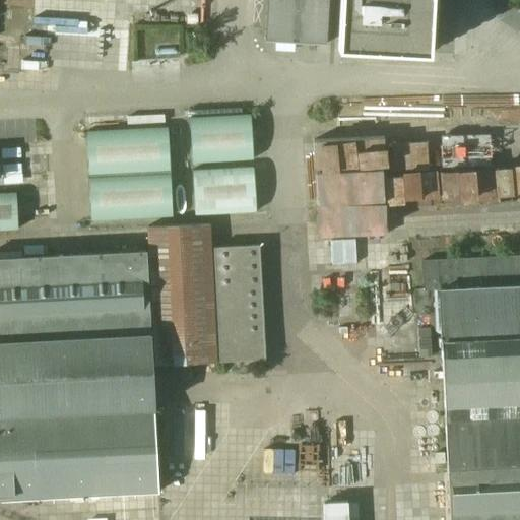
[(265,0),(263,40),(325,43),(327,0),(340,0),(338,49),(429,54),(431,0),(265,0)]
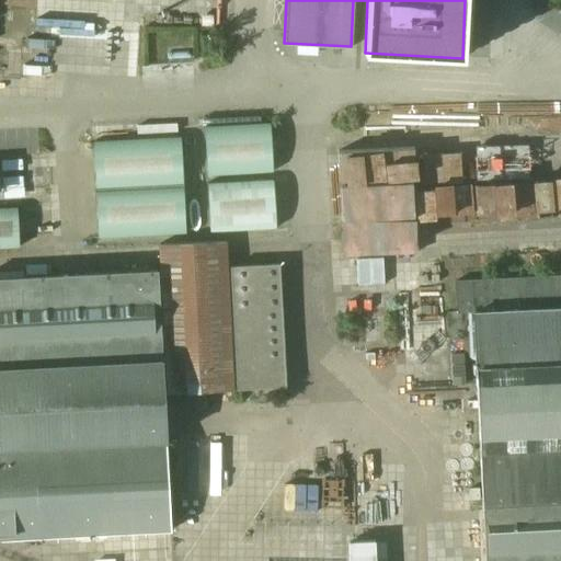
[(270,125),(204,128),(206,175),(272,172),(270,125)]
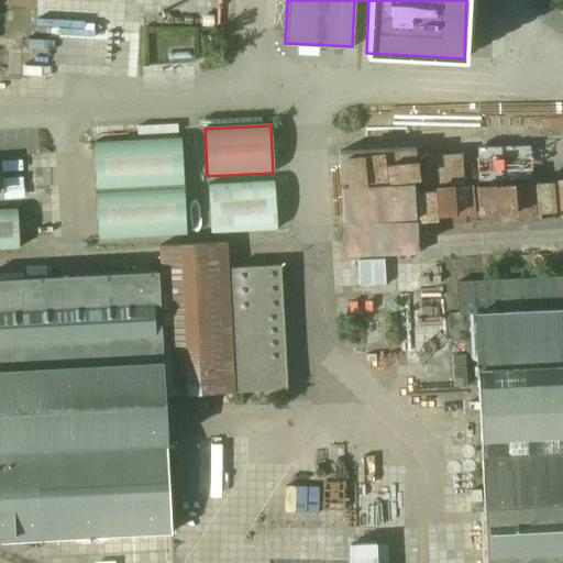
[(180,136),(92,141),(96,188),(183,184),(180,136)]
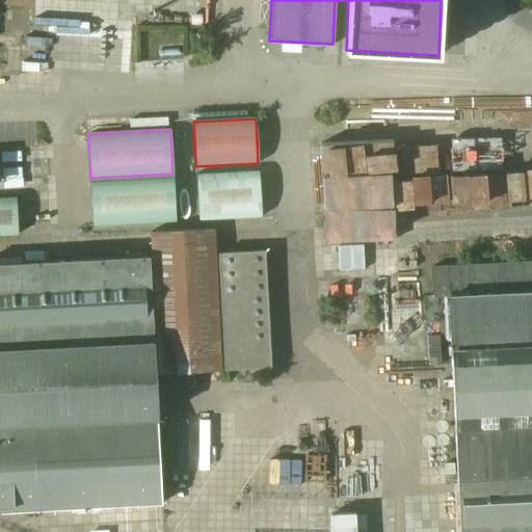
[(259,171),(196,175),(198,219),(261,216),(259,171)]
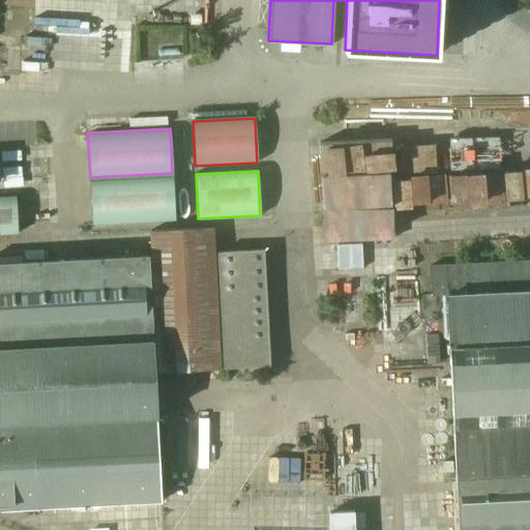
[(172,176),(90,180),(92,225),(174,221),(172,176)]
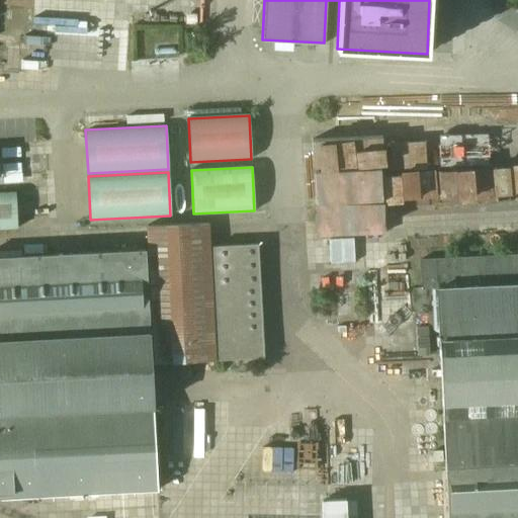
[(15,192),(0,192),(0,229),(17,228),(15,192)]
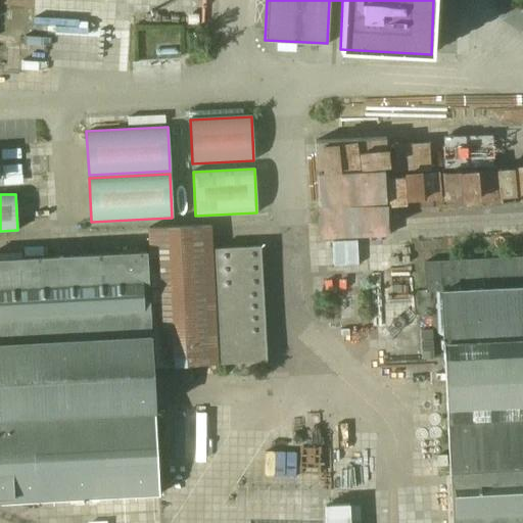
[(148,237),(155,368),(217,365),(209,225),(148,228),(148,237)]
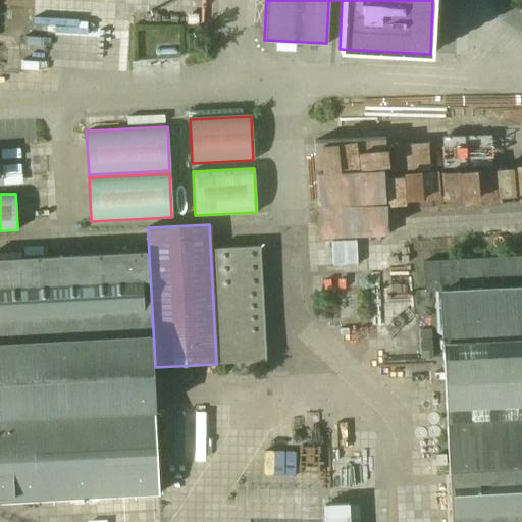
[(214,249),(220,363),(265,360),(259,247),(214,249)]
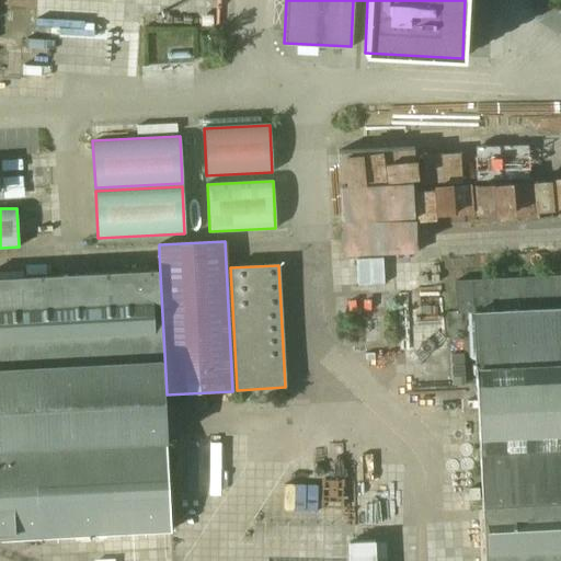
[(0,539),(119,533),(170,530),(156,271),(0,278),(0,539)]
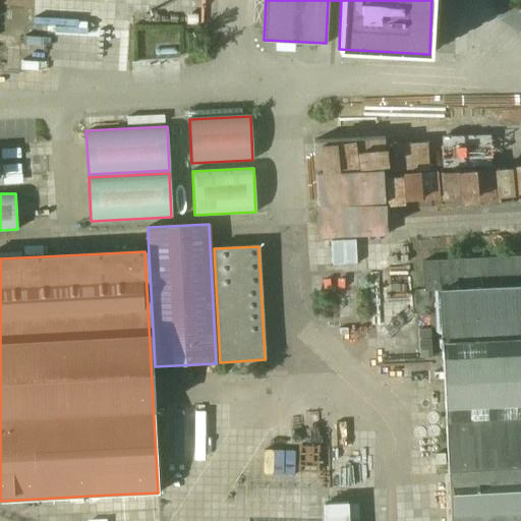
[(520,520),(520,256),(422,262),(424,289),(414,289),(415,315),(441,314),(450,520),(520,520)]
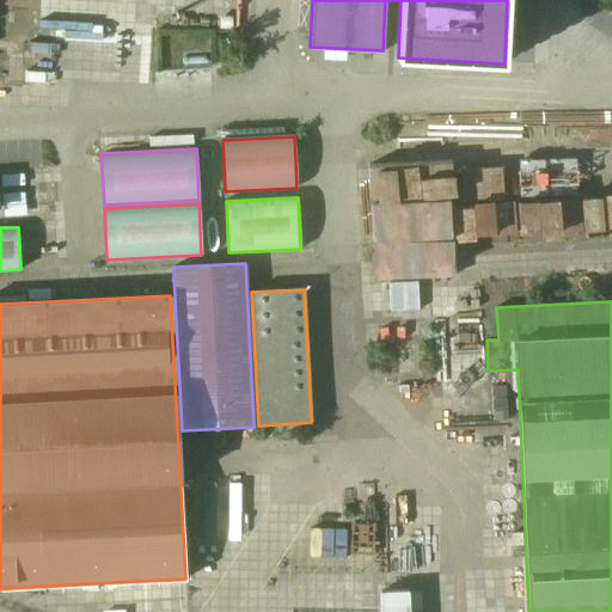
[(506,383),(491,384),(493,417),(507,416),(506,383)]
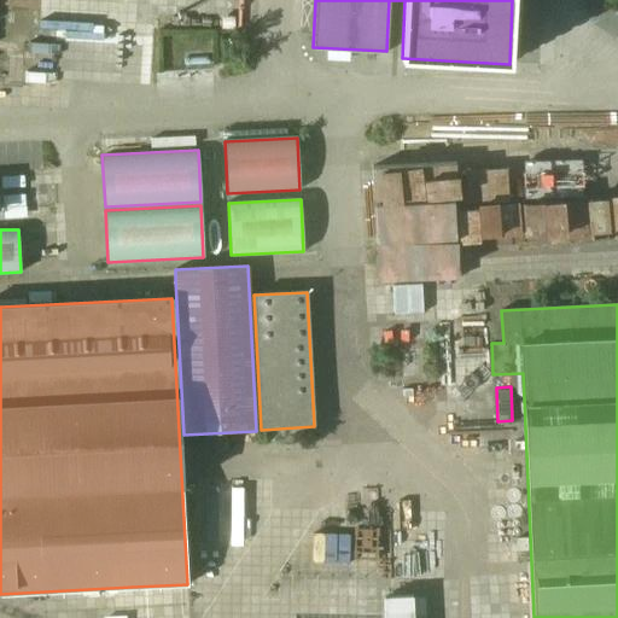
[(529,617),(526,565),(487,567),(489,617),(529,617)]
